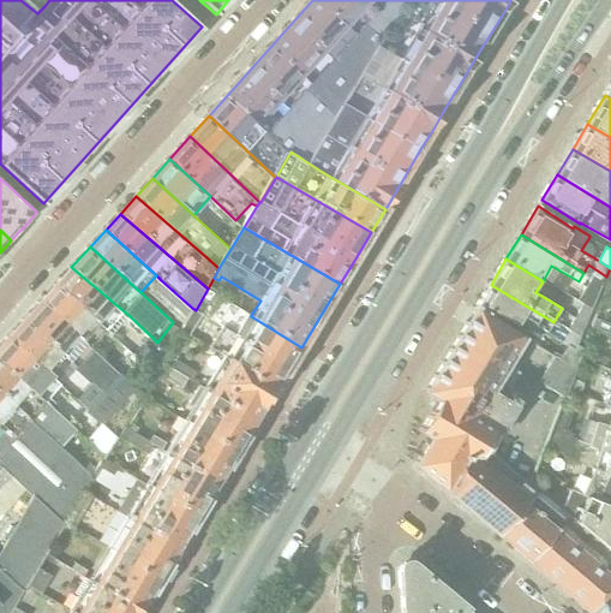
[(71,267),(57,285),(108,329),(114,335),(130,316),(71,267)]
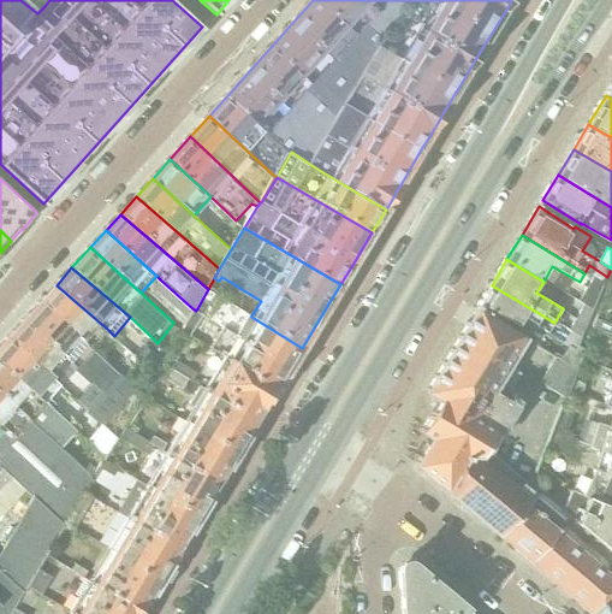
[(587,305),(595,310),(606,282),(596,276),(581,301),(587,305)]
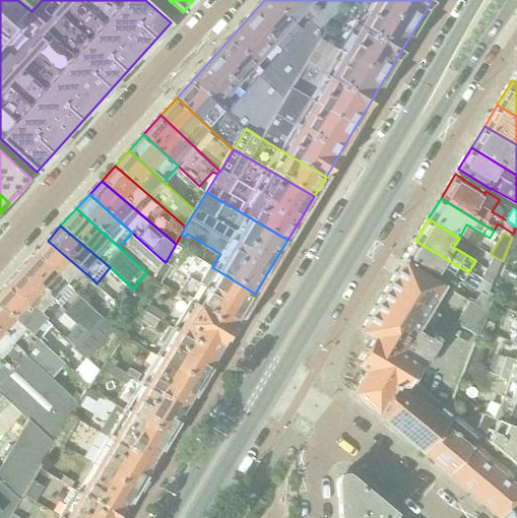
[(136,237),(128,246),(157,273),(165,261),(164,261),(136,237)]
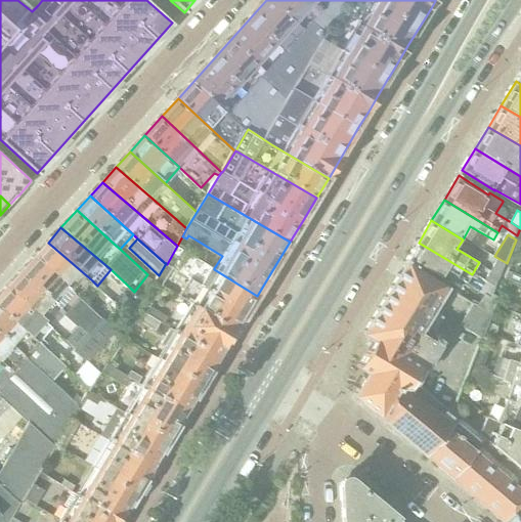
[(48,243),(34,258),(71,290),(79,297),(92,280),(48,243)]
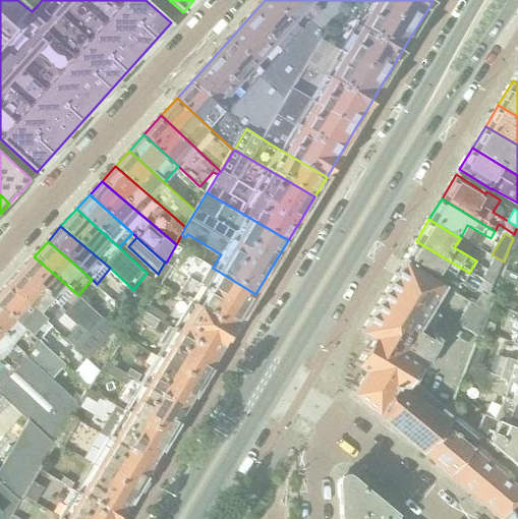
[(464,281),(469,273),(416,241),(403,262),(446,287),(447,286),(446,285),(453,274),(464,281)]
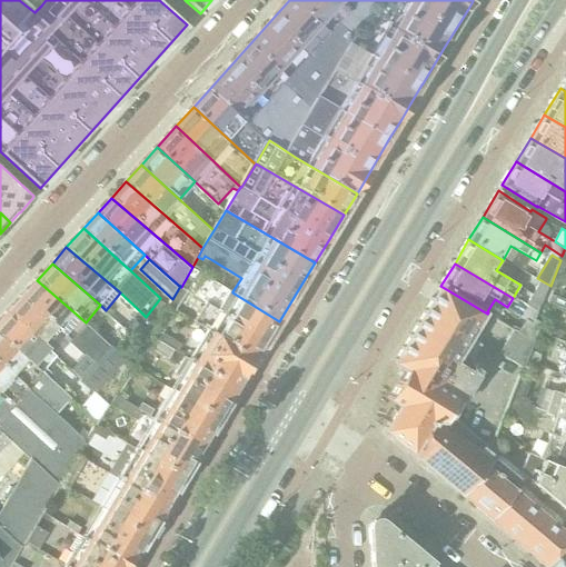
[(200,271),(188,291),(189,292),(206,302),(218,309),(269,339),(270,337),(279,321),(232,292),(232,291),(200,271)]
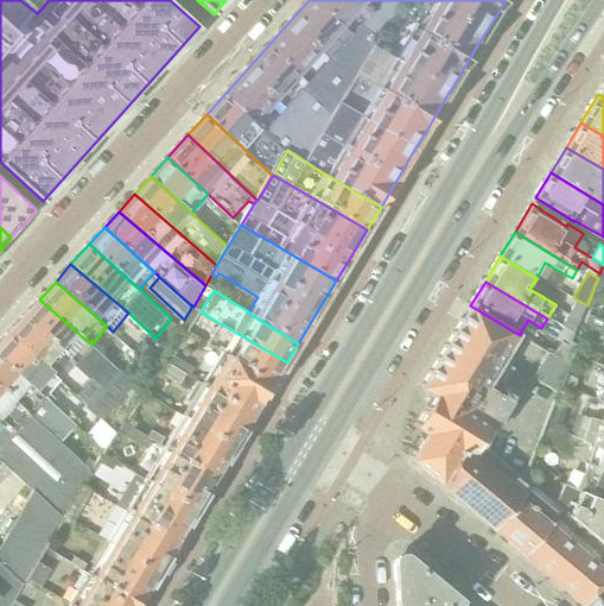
[(39,300),(24,316),(65,353),(100,385),(102,387),(87,404),(105,421),(106,418),(137,385),(133,383),(124,374),(116,367),(99,352),(91,345),(82,336),(39,300)]
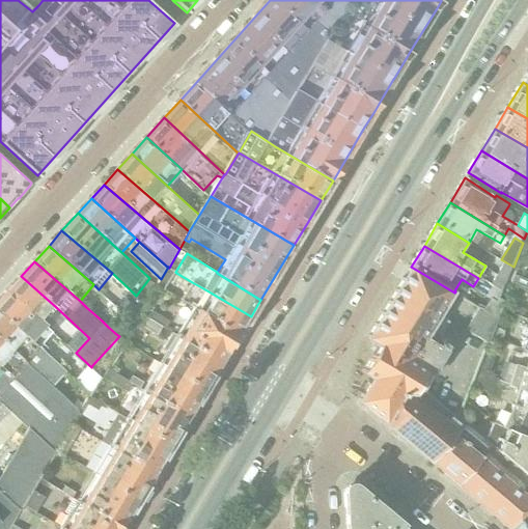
[(503,290),(513,267),(506,262),(493,284),(494,285),(503,290)]
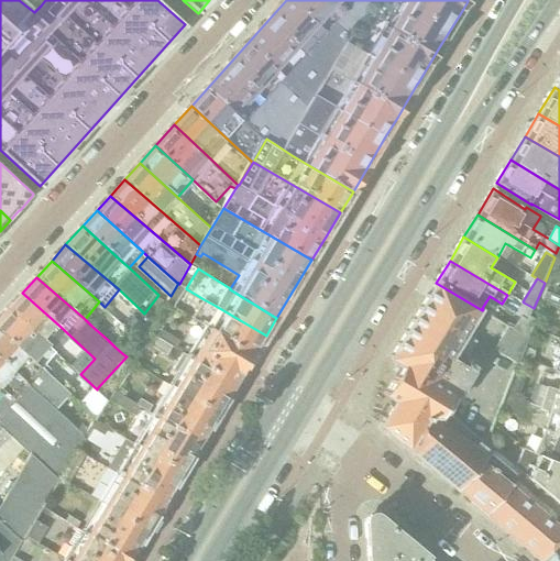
[(171,296),(167,303),(176,307),(187,289),(186,288),(179,284),(178,283),(171,296)]
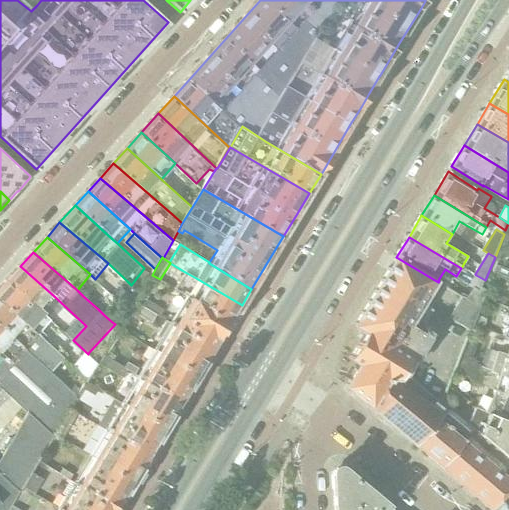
[(347,387),(415,445),(448,406),(409,372),(416,360),(417,361),(432,337),(421,331),(434,310),(425,303),(438,282),(396,257),(356,324),(356,326),(366,332),(351,358),(360,364),(346,385),(347,387)]
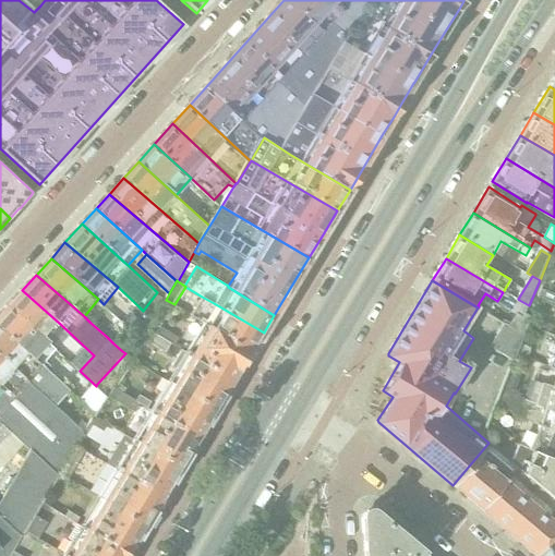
[(552,302),(554,297),(554,294),(543,289),(540,297),(552,302)]
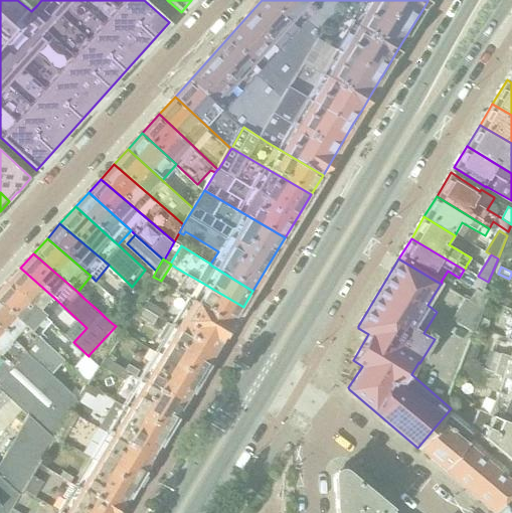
[(20,268),(7,282),(43,313),(55,299),(20,268)]
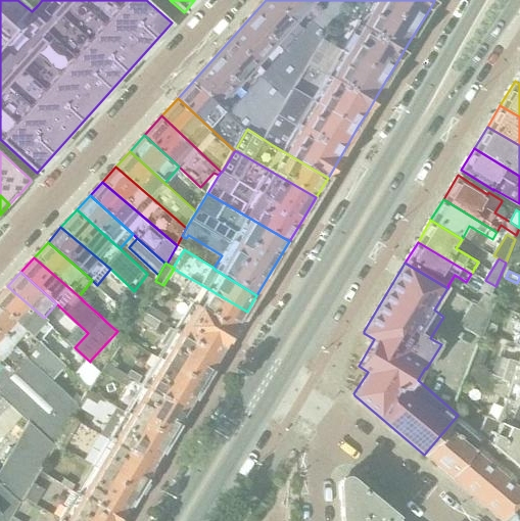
[(189,278),(179,295),(193,303),(236,330),(247,312),(200,284),(189,278)]
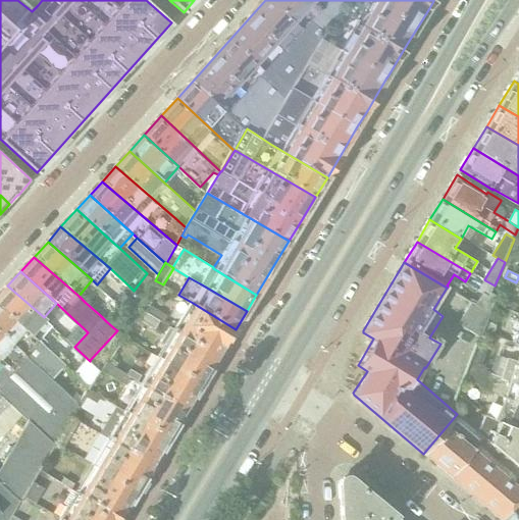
[(495,286),(485,280),(483,284),(476,280),(473,286),(484,293),(490,296),(491,293),(495,286)]
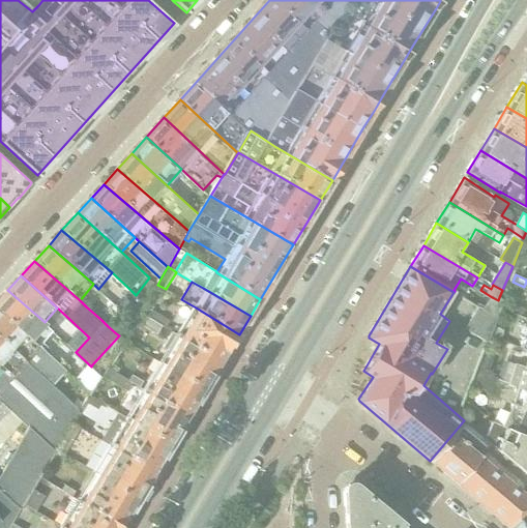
[(7,290),(0,298),(0,310),(31,338),(39,346),(53,330),(45,322),(7,290)]
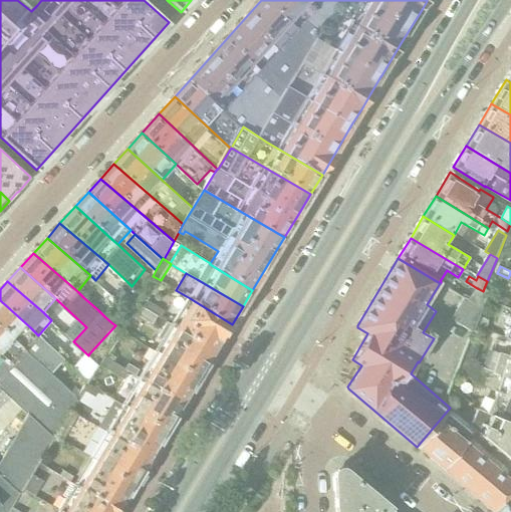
[(128,282),(114,297),(131,313),(138,302),(142,294),(132,286),(128,282)]
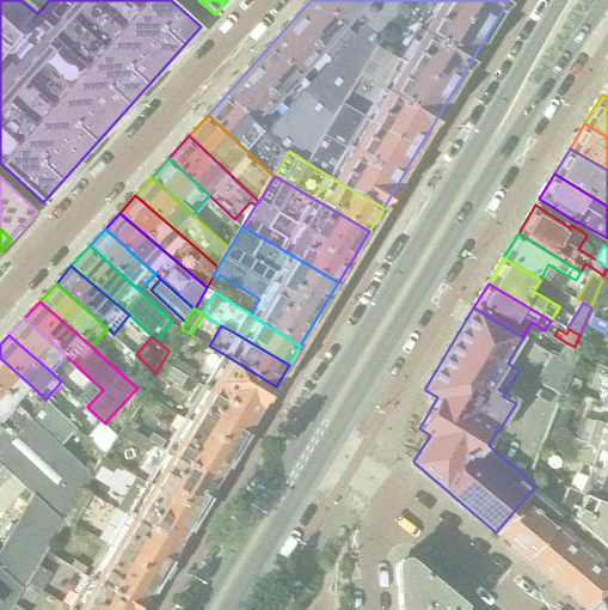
[(567,343),(559,357),(559,358),(575,367),(579,354),(583,347),(576,343),(575,347),(567,343)]
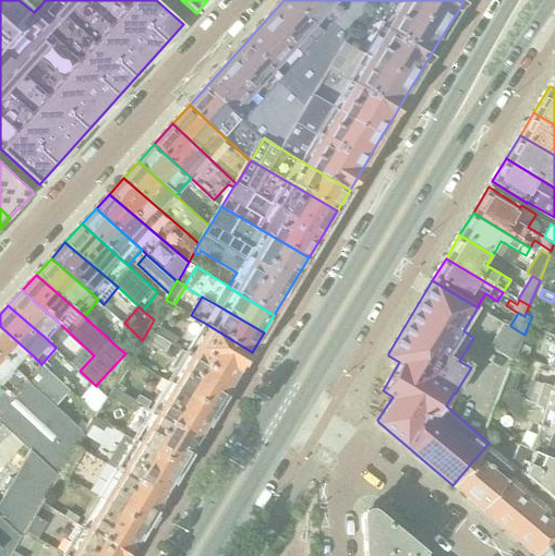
[(525,335),(510,326),(510,325),(506,323),(505,323),(499,333),(514,341),(521,346),(526,335),(525,335)]
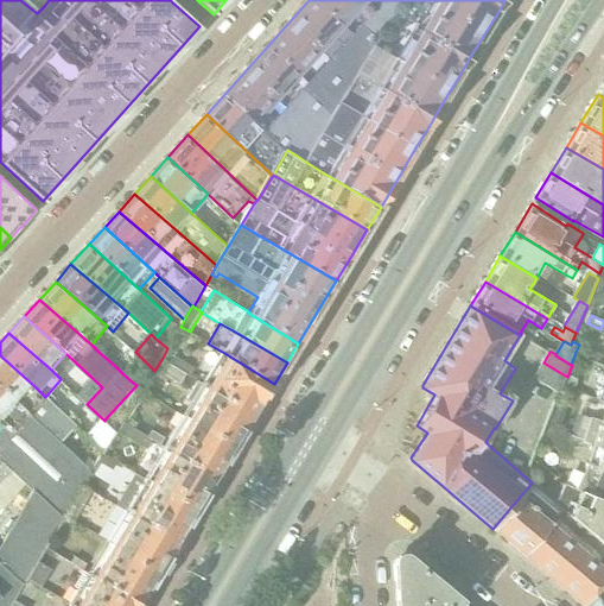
[(188,415),(186,416),(236,446),(246,431),(242,429),(249,417),(252,412),(254,408),(261,396),(265,398),(274,384),(224,353),(205,384),(199,380),(189,399),(195,402),(188,415)]
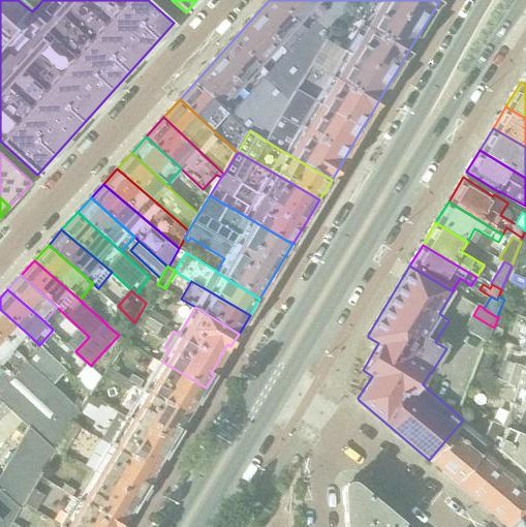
[(0,309),(0,335),(54,383),(67,369),(34,340),(31,337),(0,309)]
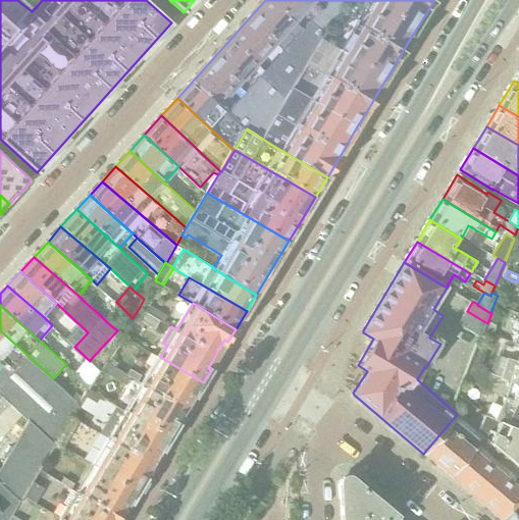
[(147,311),(162,320),(165,322),(169,316),(152,305),(148,311),(147,311)]
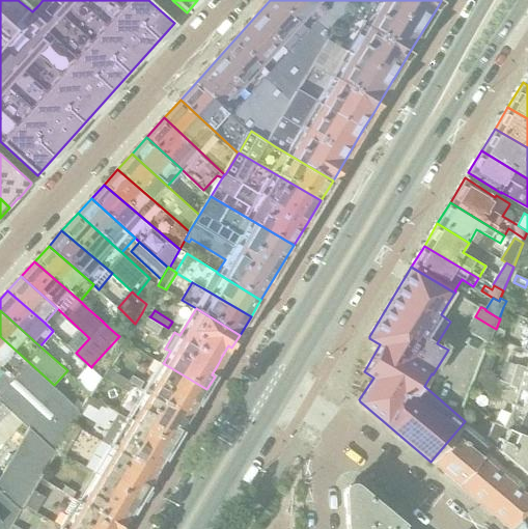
[(165,326),(149,316),(144,326),(159,335),(165,326)]
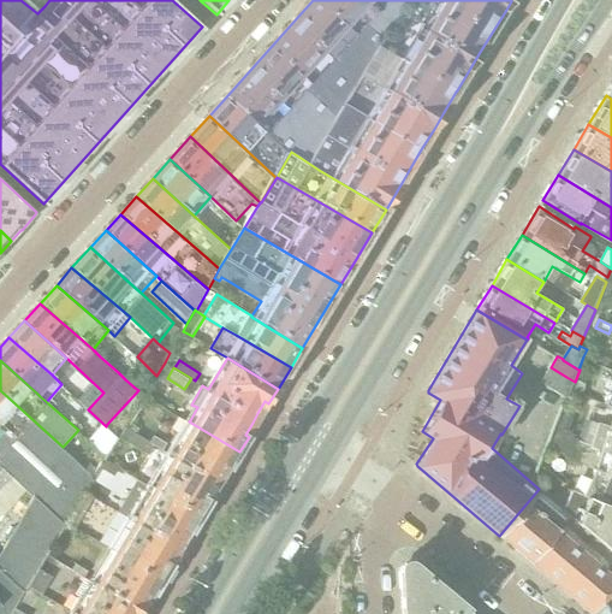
[(558,391),(566,377),(551,367),(542,382),(558,391)]
